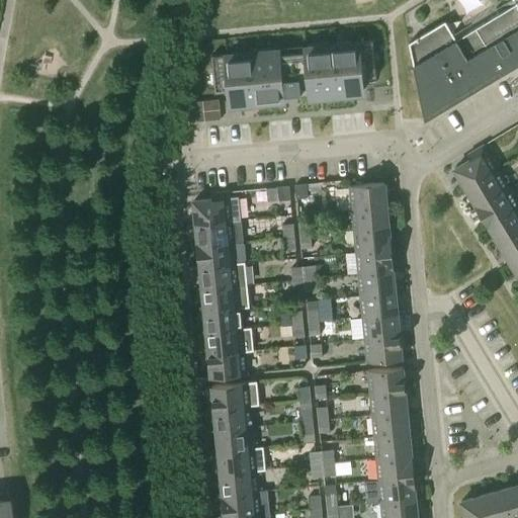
[(425,120),(517,64),(517,0),(514,0),(517,4),(456,39),(445,21),(409,42),(425,120)]
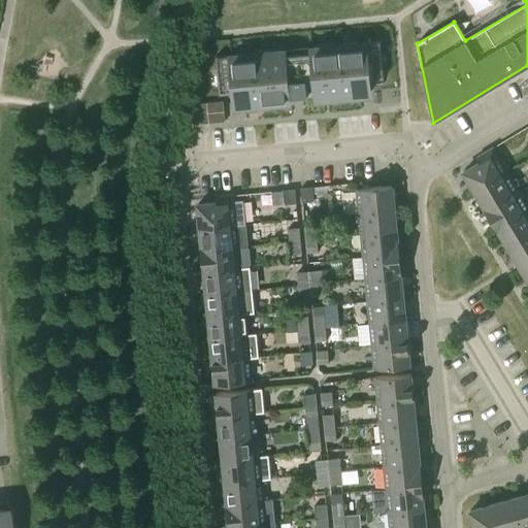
[(370,93),(368,79),(384,77),(380,40),(337,44),(337,47),(311,50),(311,52),(284,55),(284,53),(258,55),(258,53),(216,57),(219,94),(234,93),(235,105),(289,100),(289,98),(317,95),(317,98),(370,93)]
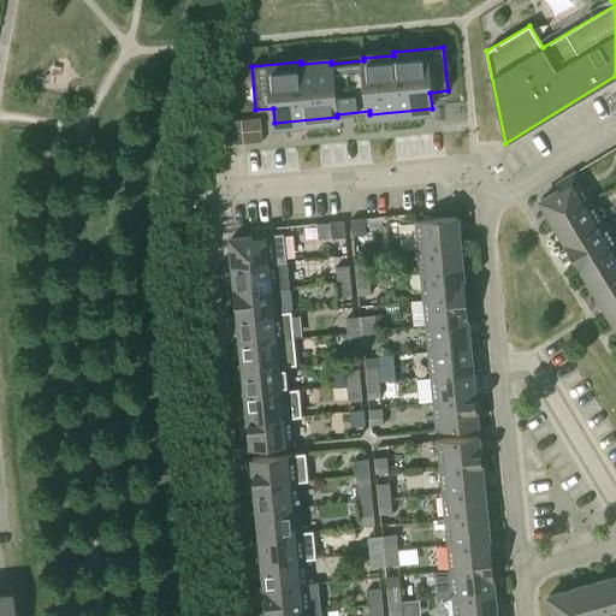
[(231,122),(227,147),(264,143),(261,119),(231,122)]
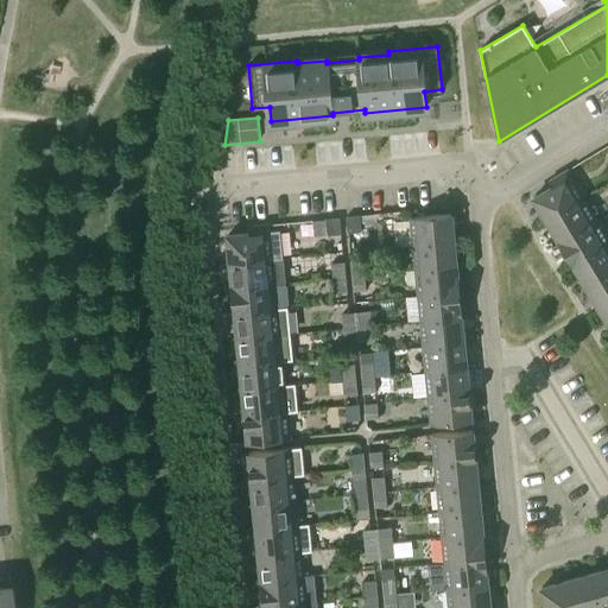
[(548,221),(584,198),(568,170),(549,182),(552,187),(533,198),(548,221)]
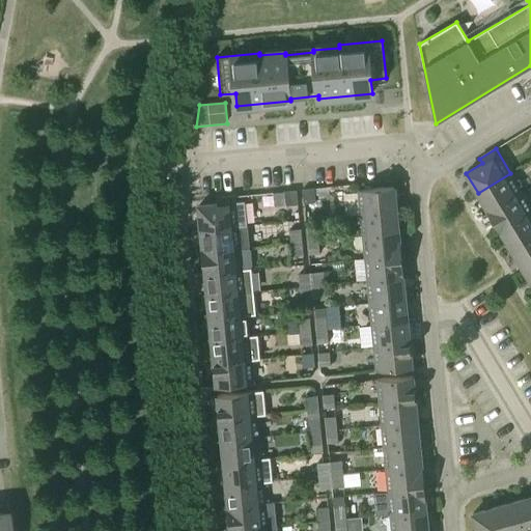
[(523,193),(510,173),(478,193),(490,213),(523,193)]
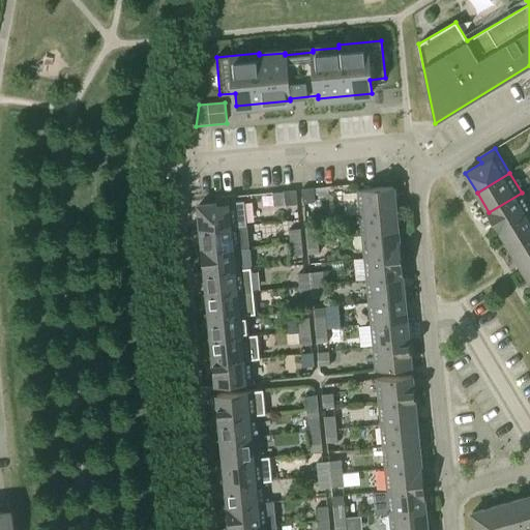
[(359,213),(395,209),(393,186),(357,189),(359,213)]
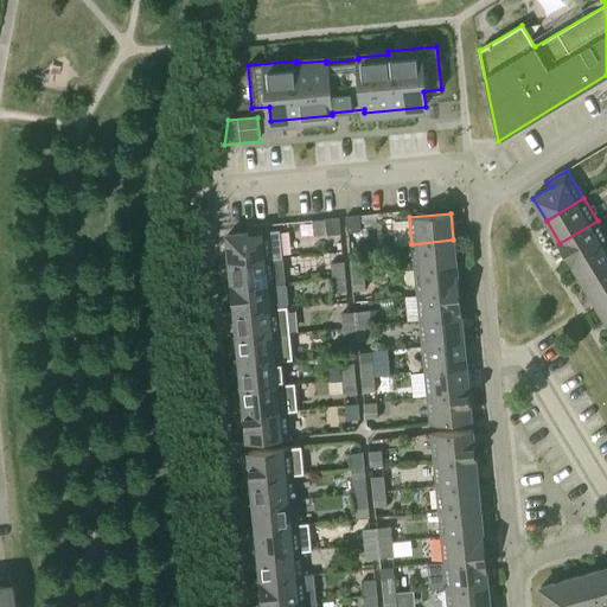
[(359,217),(359,215),(346,216),(347,232),(349,232),(360,231),(359,217)]
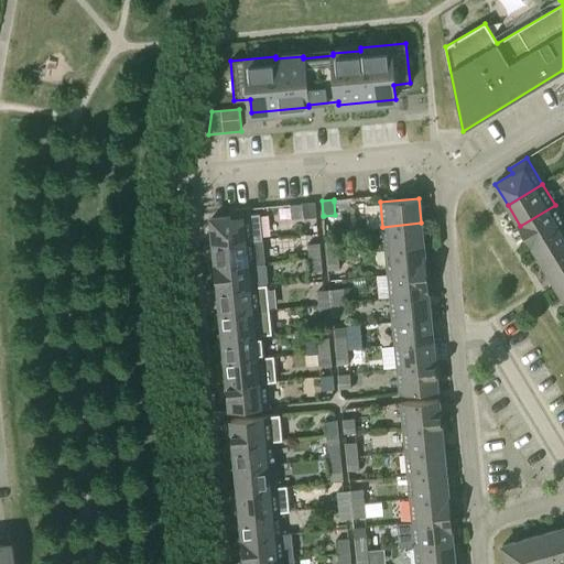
[(315,217),(316,217),(315,202),(303,204),(303,205),(304,218),(315,217)]
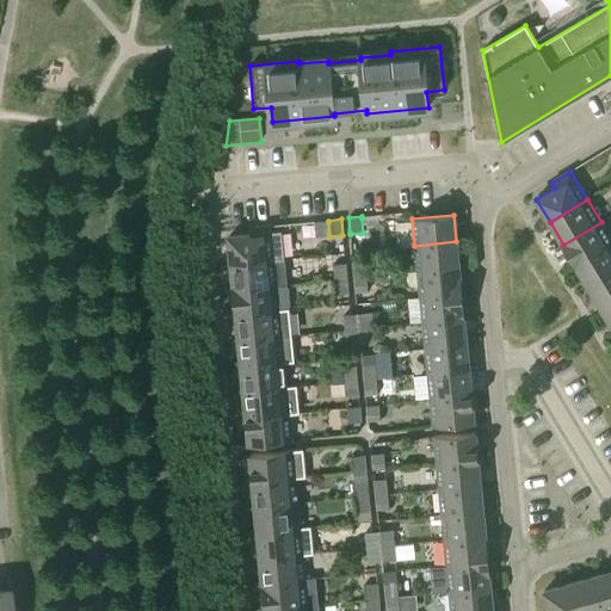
[(327,221),(315,222),(316,236),(328,235),(327,221)]
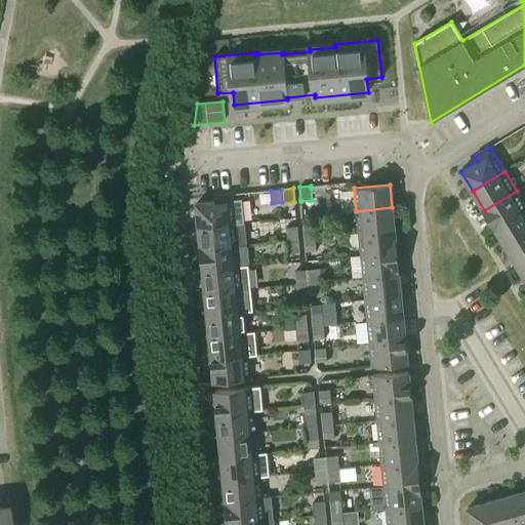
[(524,210),(524,204),(517,191),(484,210),(495,229),(524,210)]
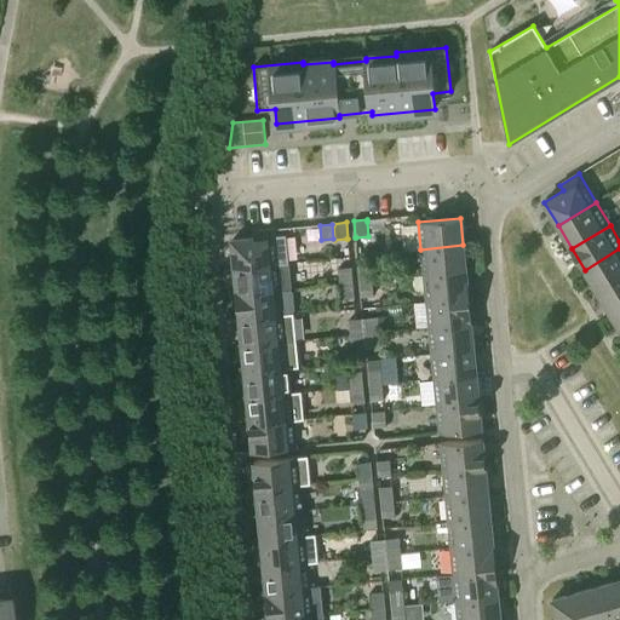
[(235,268),(288,263),(286,235),(275,236),(275,229),(253,231),(254,237),(233,240),(235,268)]
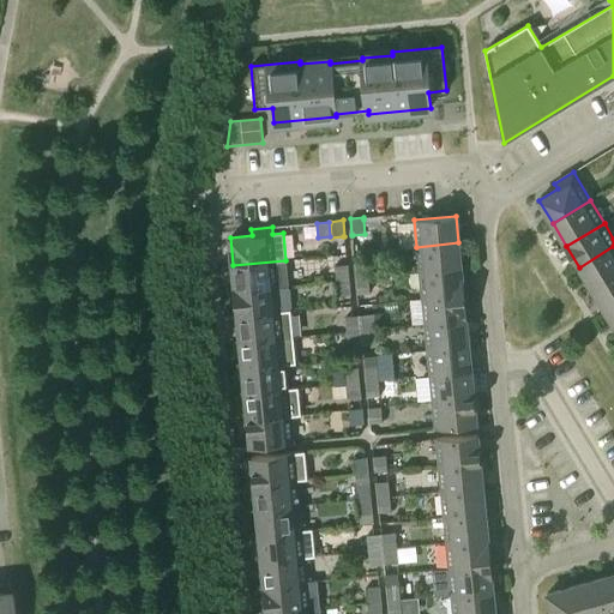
[(458,242),(416,247),(420,272),(461,269),(458,242)]
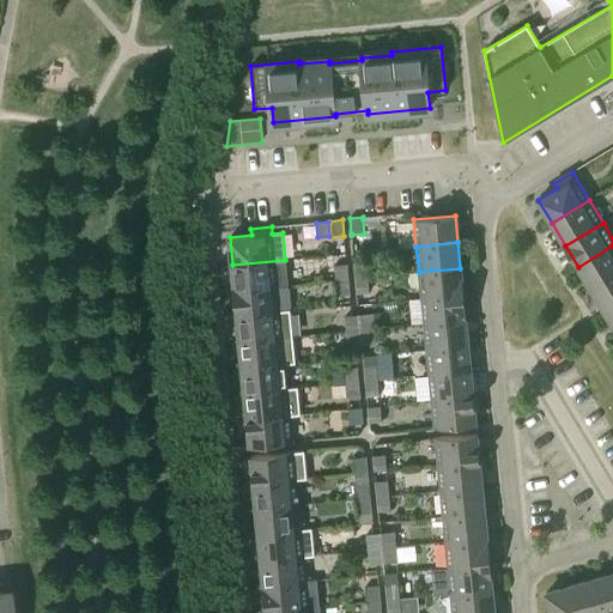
[(612,246),(578,267),(593,290),(612,277),(612,246)]
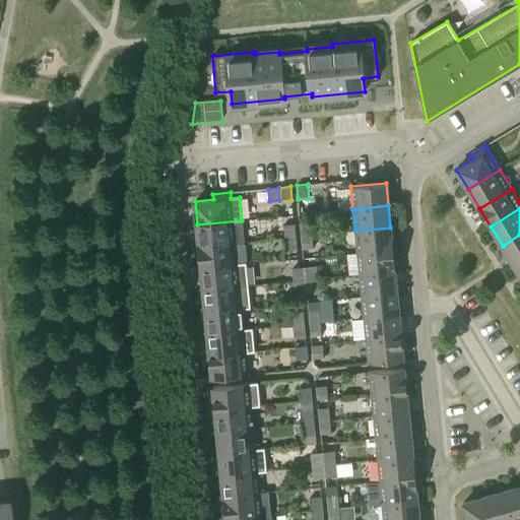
[(242,220),(197,224),(199,247),(236,243),(236,245),(244,244),(242,220)]
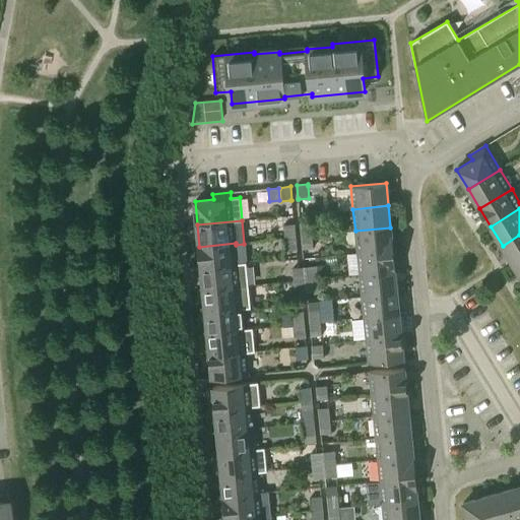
[(302,237),(312,236),(311,222),(300,223),(302,237)]
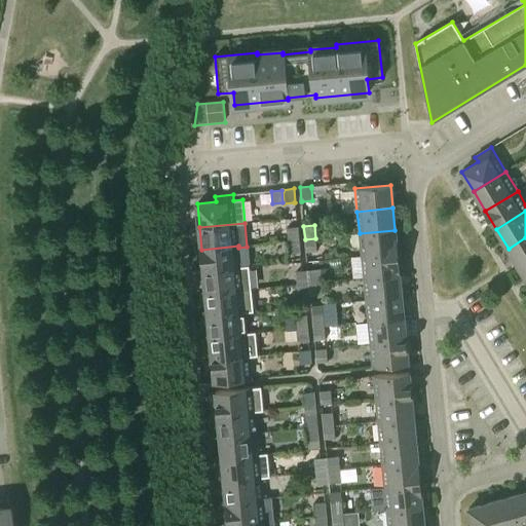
[(288,240),(299,239),(297,227),(287,228),(288,240)]
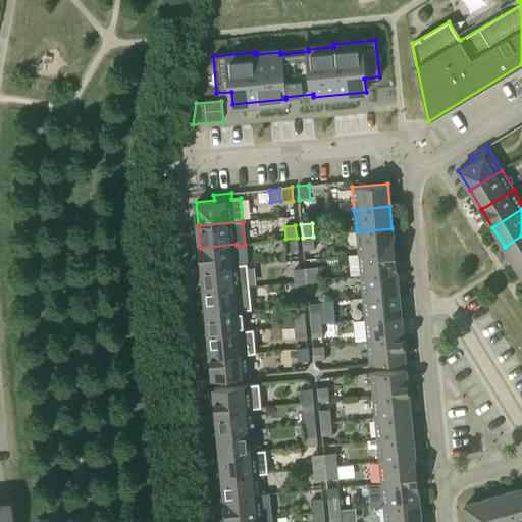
[(392,228),(357,231),(359,254),(394,250),(392,228)]
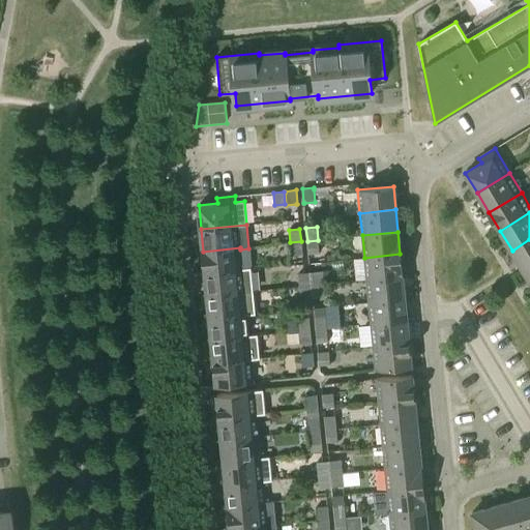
[(529,265),(529,239),(512,251),(524,269),(529,265)]
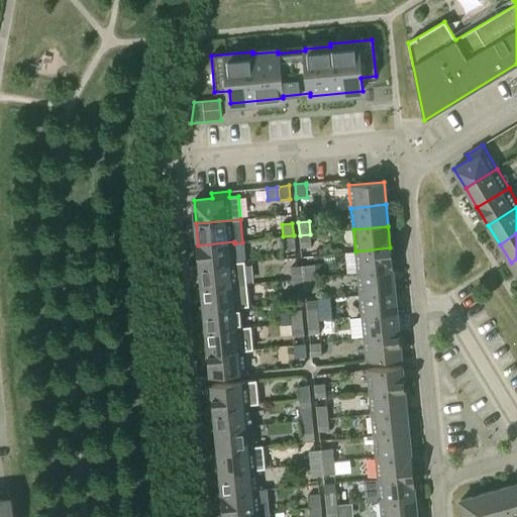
[(310,234),(300,235),(301,247),(311,246),(310,234)]
